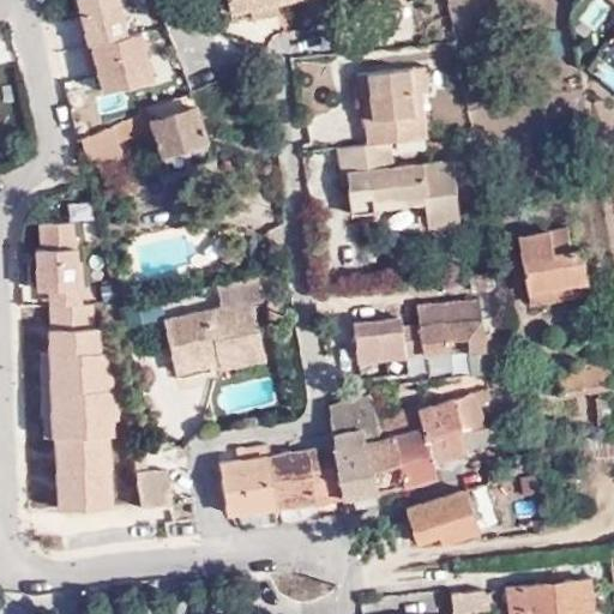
[(119,0),(73,0),(86,46),(128,32),(119,0)]
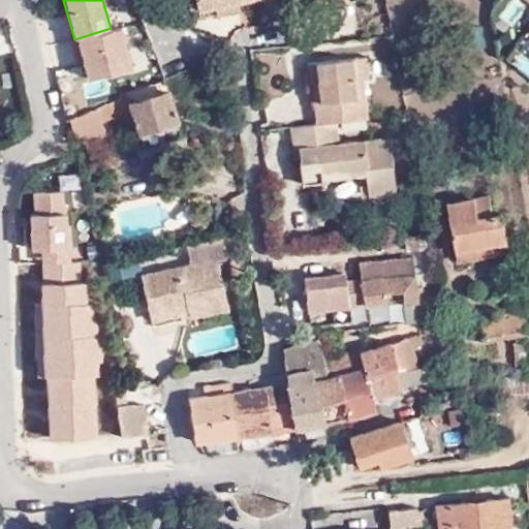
[(197,0),(199,9),(249,0),(197,0)]
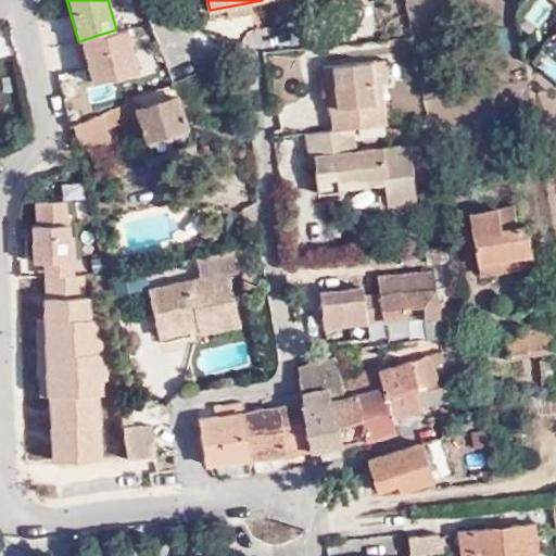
[(116,29),(78,41),(90,84),(138,70),(128,27),(116,29)]
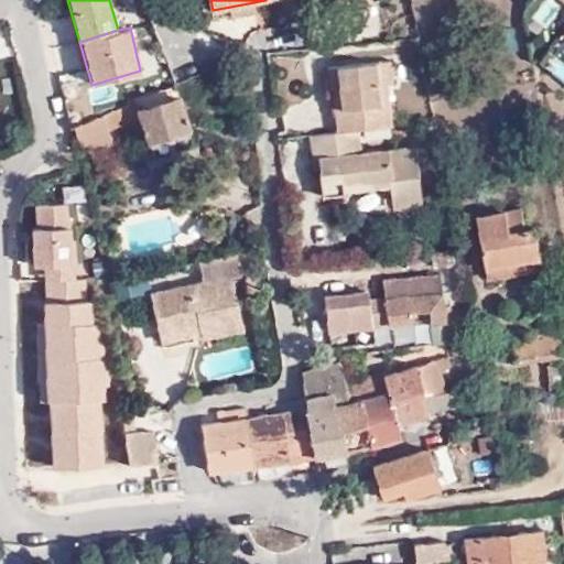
[(335,110),(336,131),(358,129),(392,126),(388,84),(394,84),(391,61),(337,66),(340,110),(335,110)]
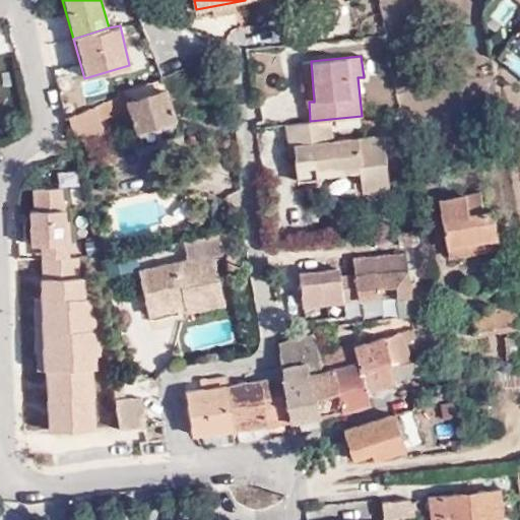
[(304,62),(309,102),(314,102),(311,61),(304,62)]
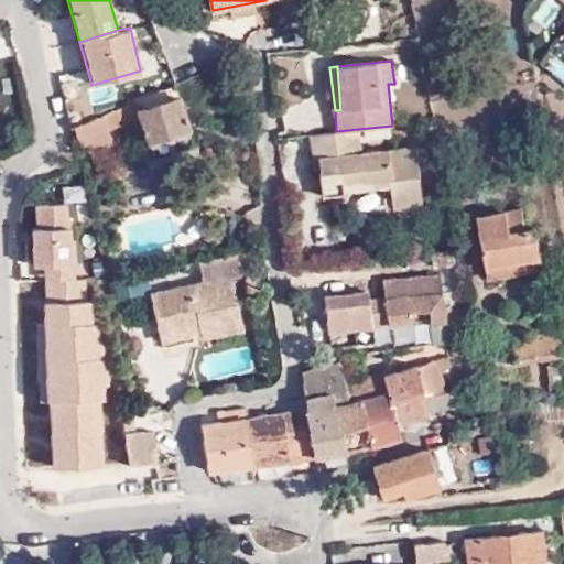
[(91,105),(84,83),(69,88),(77,109),(91,105)]
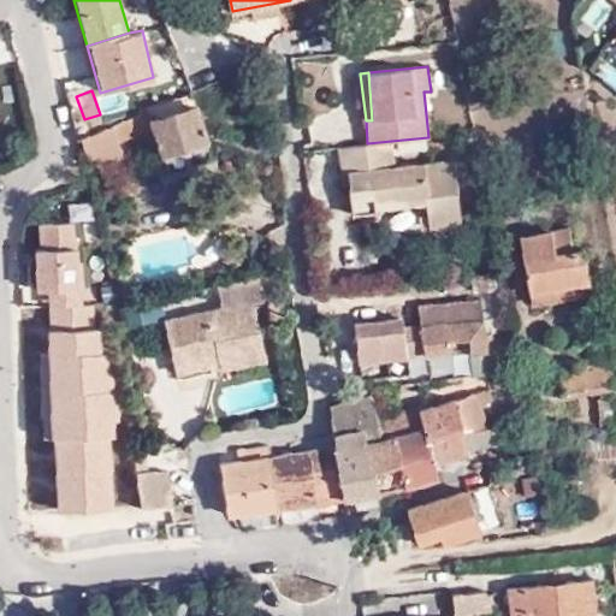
[(207,140),(193,92),(148,105),(154,126),(163,154),(207,140)]
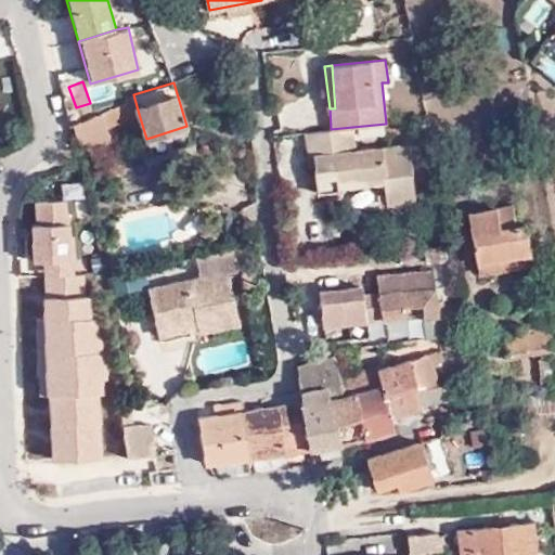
[(139,114),(133,94),(125,98),(126,102),(72,125),(79,144),(86,141),(90,156),(115,147),(107,127),(139,114)]
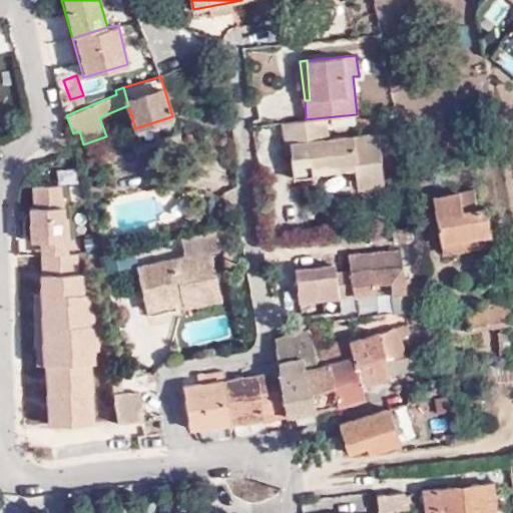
[(326,117),(306,119),(282,122),(284,143),(290,143),(293,177),(356,169),(357,189),(384,185),(379,132),(329,138),(326,117)]
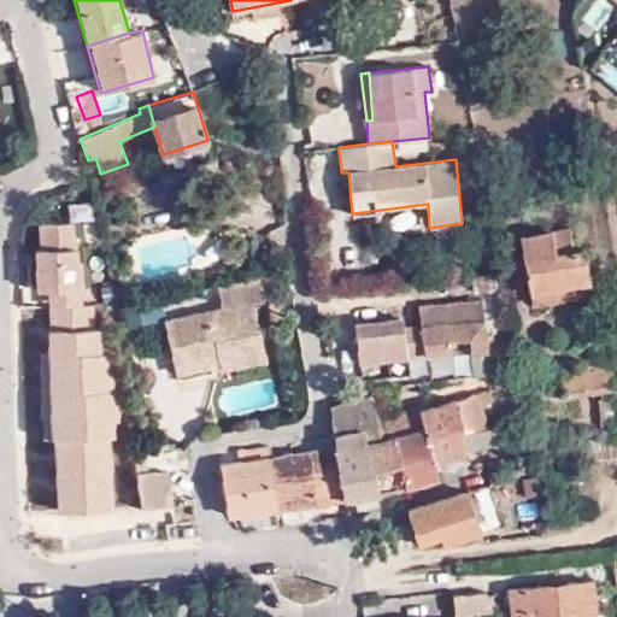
[(72,222),(41,224),(42,250),(74,247),(72,222)]
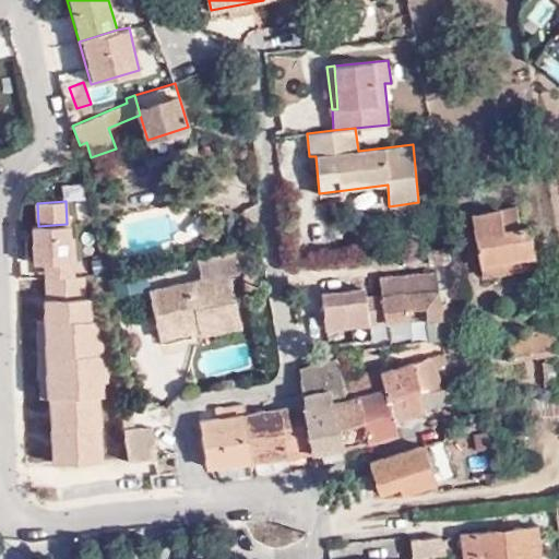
[(479,265),(534,256),(530,225),(520,226),(516,205),(471,213),(479,265)]
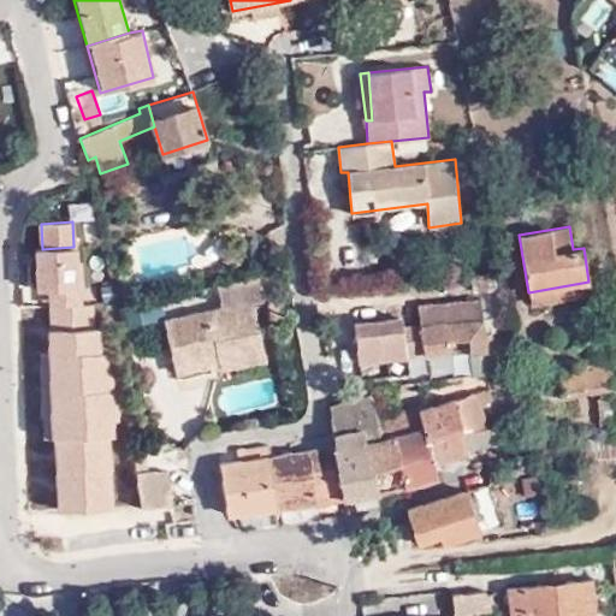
[(73,247),(42,249),(36,249),(39,289),(51,289),(81,288),(82,288),(81,260),(76,260),(76,247),(73,247)]
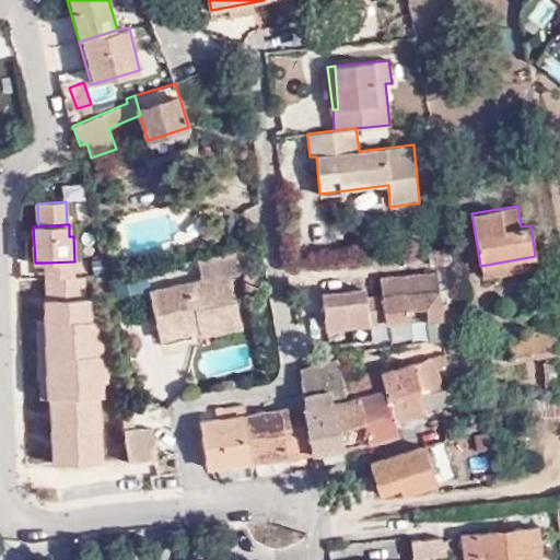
[(236,251),(197,259),(198,264),(237,255),(236,251)]
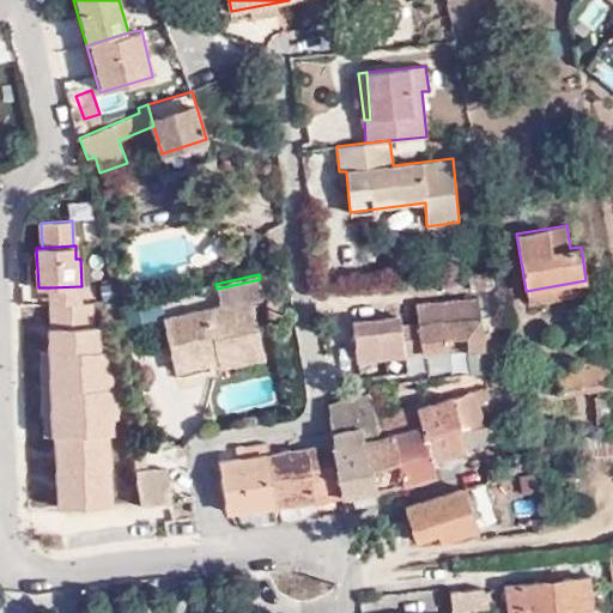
[(260,279),(217,289),(220,304),(163,316),(175,372),(218,363),(219,369),(266,358),(253,301),(265,298),(260,279)]
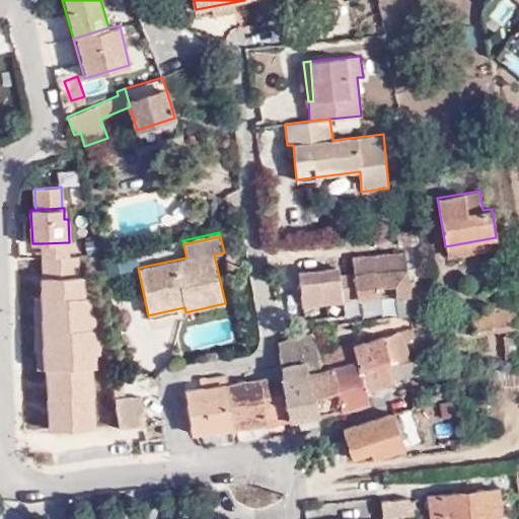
[(498,246),(496,237),(445,246),(447,255),(498,246)]
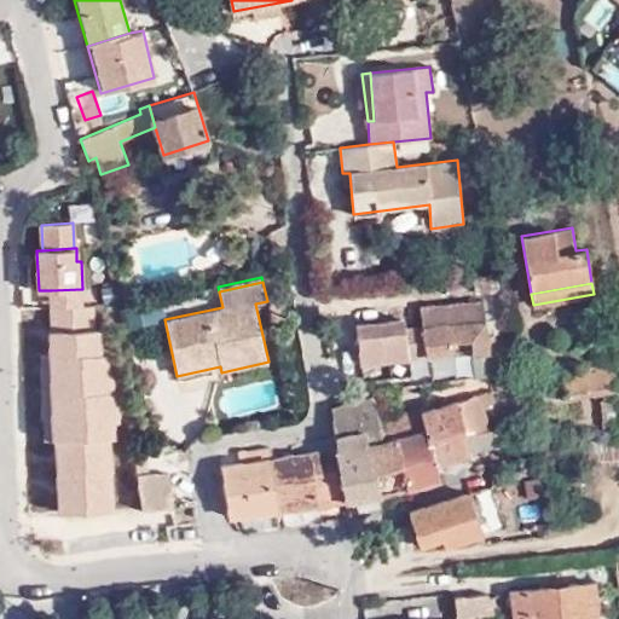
[(81,289),(51,290),(51,307),(81,306),(81,289)]
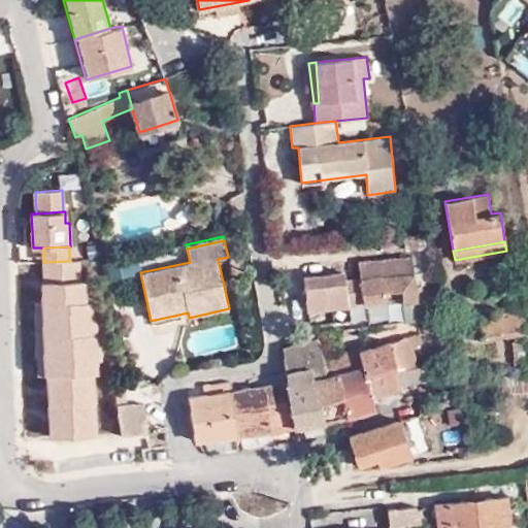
[(348,306),(363,304),(390,300),(389,292),(401,291),(402,303),(423,301),(421,285),(414,286),(409,257),(357,264),(359,281),(344,283),(343,274),(331,276),(332,282),(316,283),(316,278),(302,281),(307,314),(349,307),(348,306)]
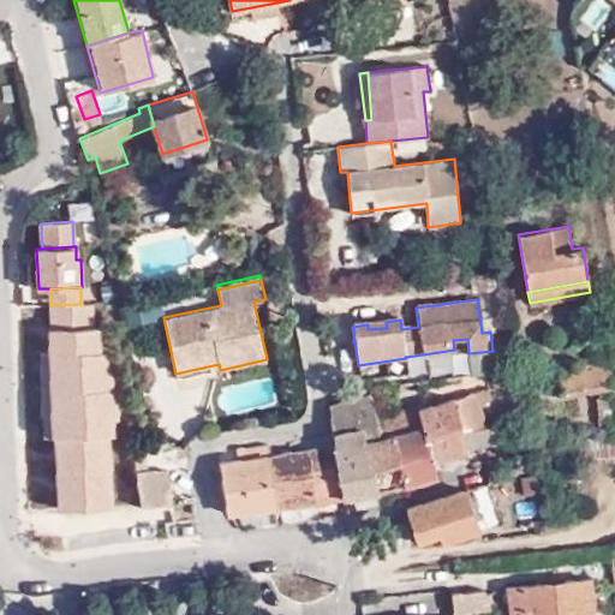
[(58,509),(112,506),(109,434),(114,434),(113,416),(118,416),(117,388),(113,388),(112,369),(107,369),(106,351),(101,351),(100,327),(94,327),(93,303),(81,304),(51,305),(53,352),(49,352),(53,436),(55,436),(58,509)]
